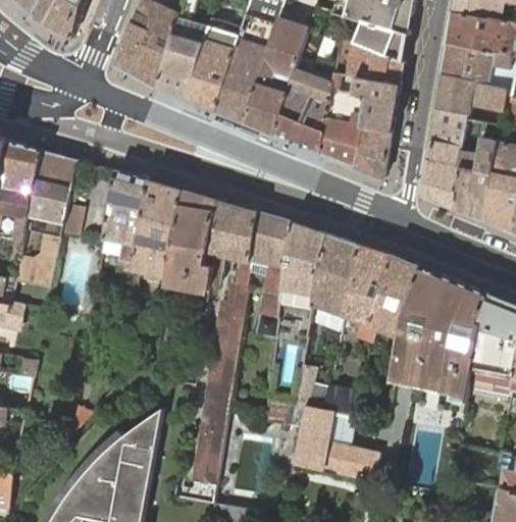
[(10,0),(29,15),(38,0),(10,0)]
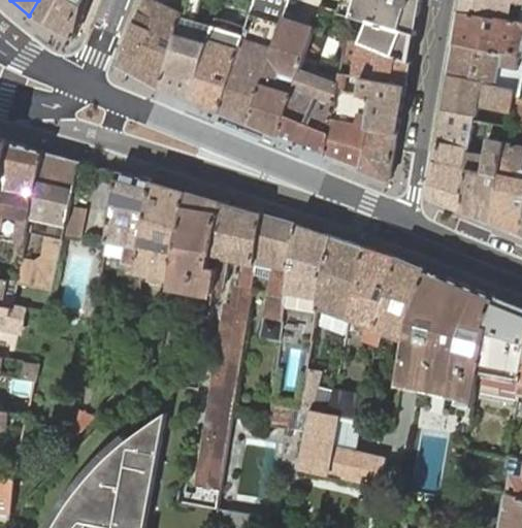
[(38,0),(29,15),(69,38),(85,0),(38,0)]
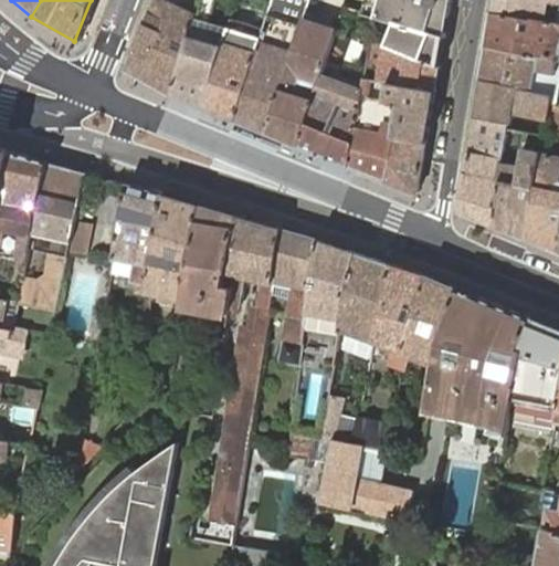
[(149,0),(122,69),(168,95),(186,35),(191,13),(162,0),(149,0)]
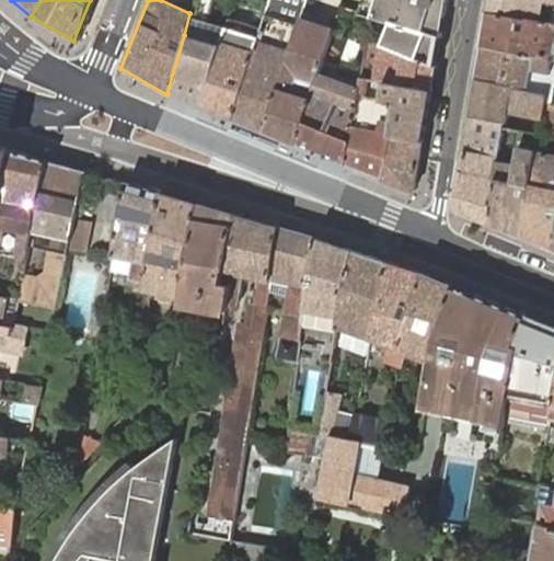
[(166,94),(197,106),(216,44),(195,37),(200,22),(206,0),(193,0),(189,13),(184,35),(166,94)]
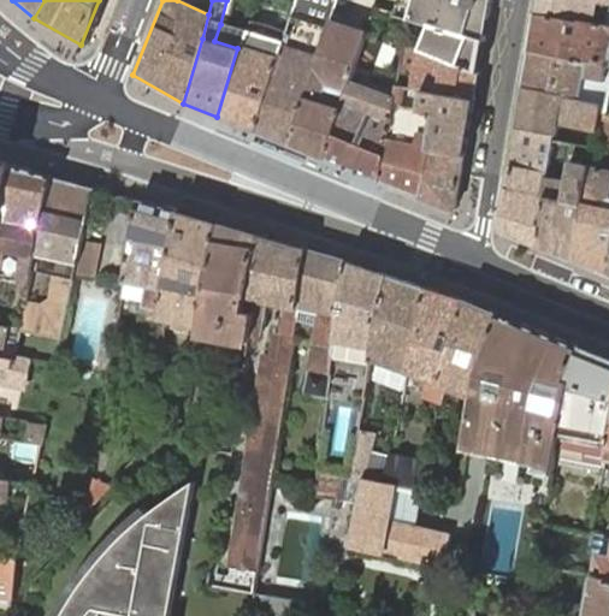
[(291,0),(288,13),(282,31),(281,35),(284,36),(282,43),(278,43),(252,131),(287,146),(314,54),(324,24),(325,21),(331,0),(291,0)]
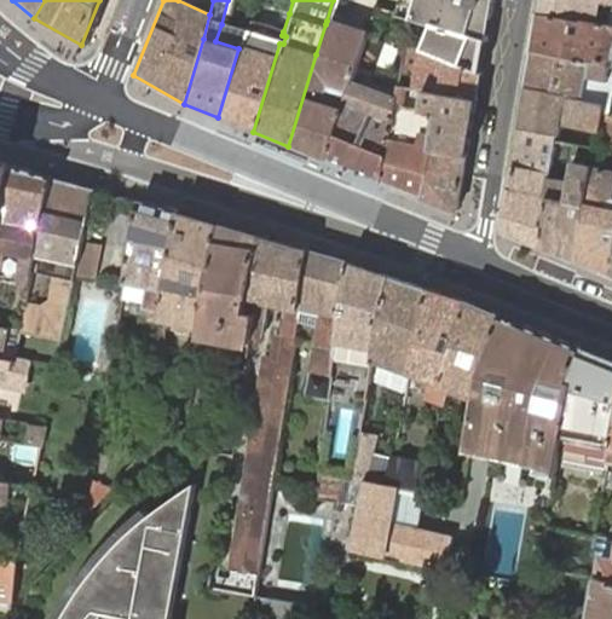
[(486,15),(489,0),(400,0),(397,15),(427,24),(427,22),(483,39),(486,15)]
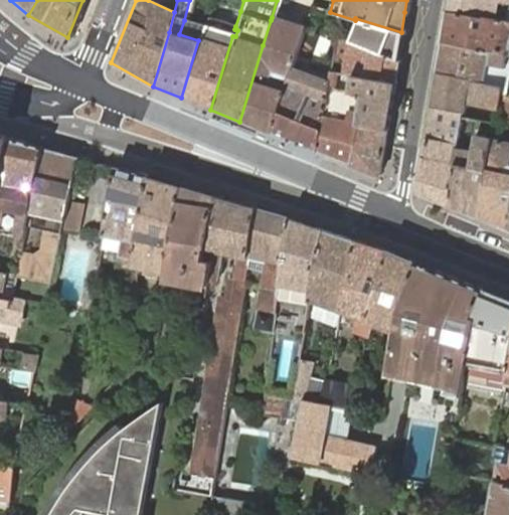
[(508,0),(445,0),(444,11),(481,18),(482,16),(491,19),(508,21),(508,0)]
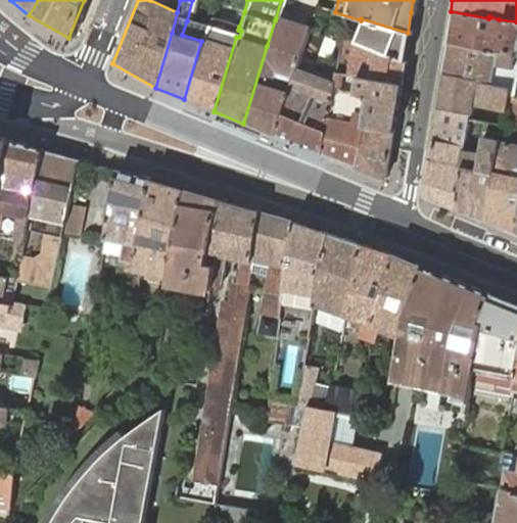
[(516,30),(516,21),(499,19),(489,16),(488,18),(451,11),(445,43),(512,55),(516,56),(516,52),(516,49),(514,49),(507,47),(510,29),(516,31),(516,30)]
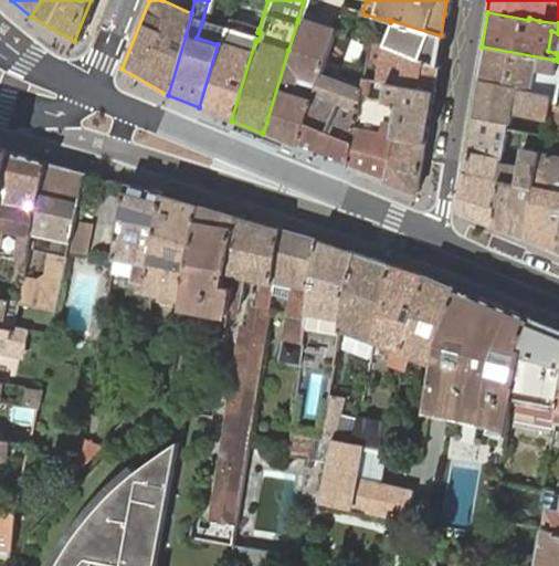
[(199,107),(231,121),(255,40),(259,40),(261,33),(257,32),(259,29),(251,24),(242,22),(233,20),(225,19),(222,28),(218,44),(199,107)]
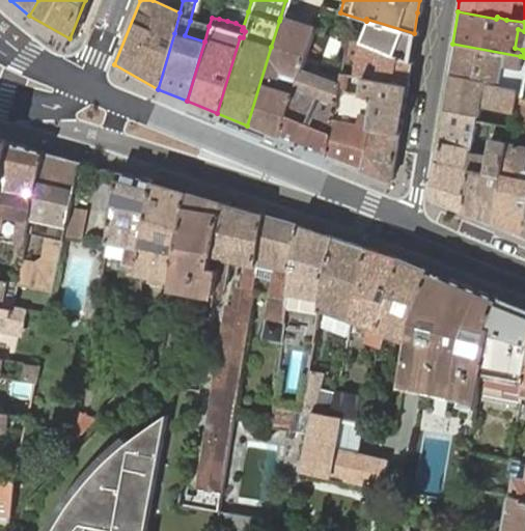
[(297,71),(310,27),(280,18),(279,21),(271,47),(247,126),(276,137),(297,71)]
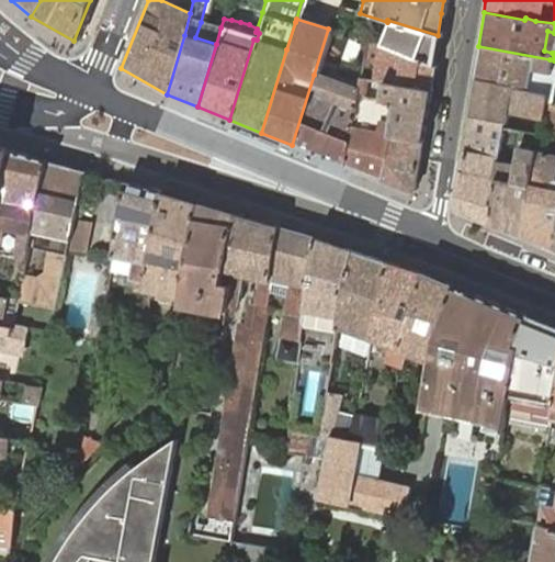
[(431,66),(438,35),(387,20),(387,22),(378,44),(431,66)]
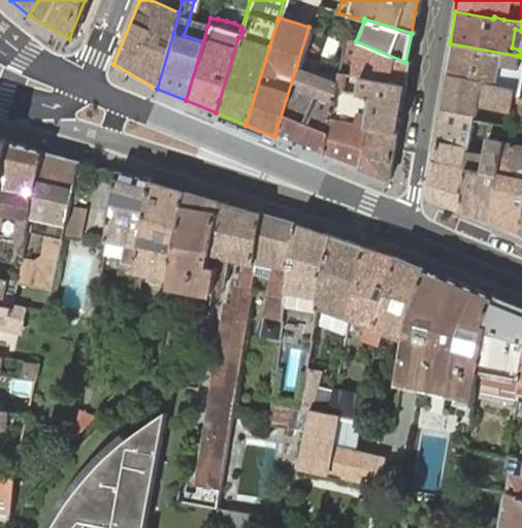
[(184,35),(203,41),(207,26),(189,21),(184,35)]
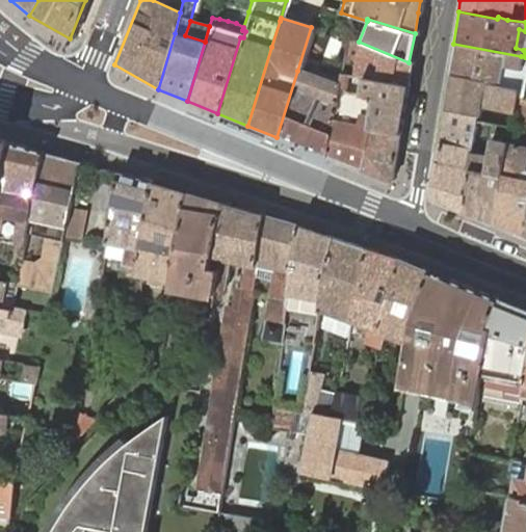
[(405,86),(409,62),(359,42),(357,42),(351,76),(362,79),(405,86)]
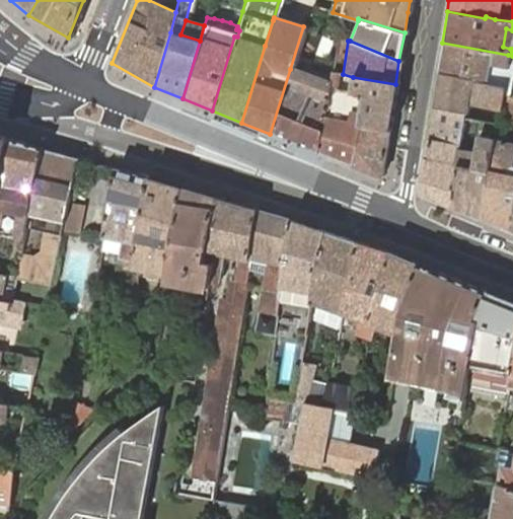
[(512,96),(506,96),(511,69),(506,68),(508,55),(442,43),(436,74),(470,81),(484,83),(502,87),(497,112),(496,117),(500,121),(512,124),(512,96)]
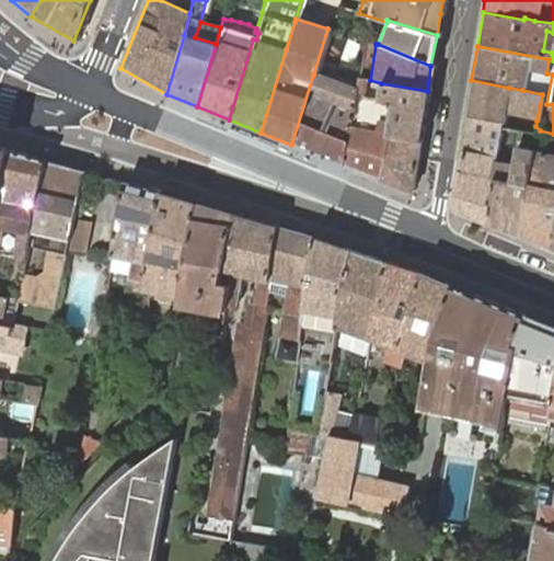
[(342,165),(355,90),(313,75),(291,145),(342,165)]
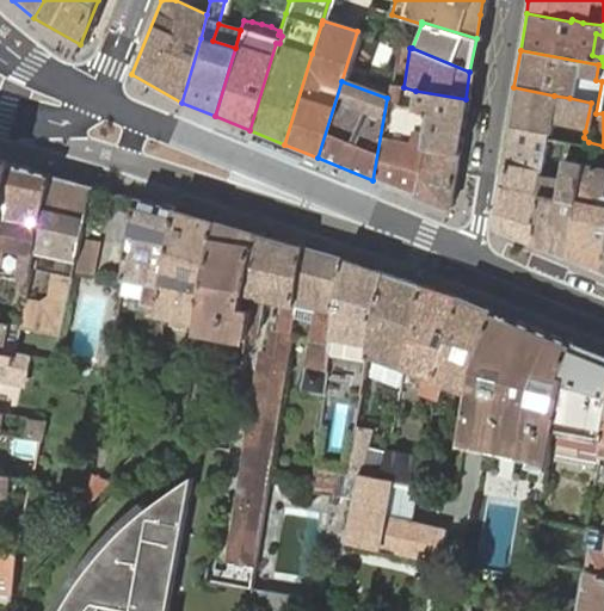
[(415,91),(404,87),(389,85),(387,98),(373,180),(412,196),(420,146),(426,112),(413,110),(415,91)]
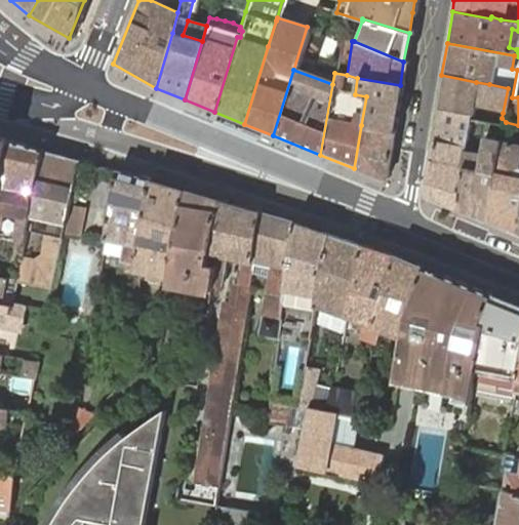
[(486,109),(503,113),(508,88),(489,84),(476,82),(441,75),(435,109),(468,115),(470,115),(472,101),(487,105),(486,109)]
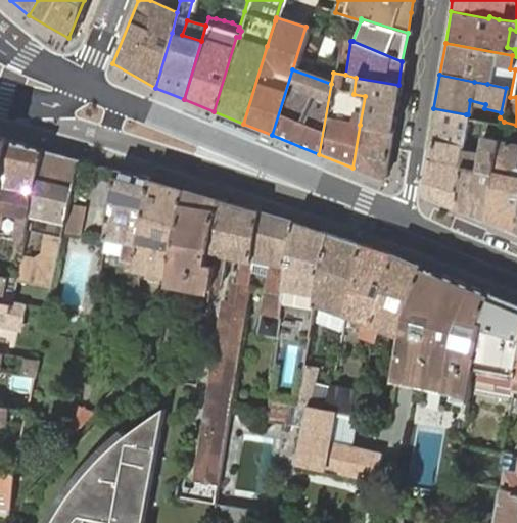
[(390,131),(398,85),(356,78),(354,94),(365,96),(360,125),(390,131)]
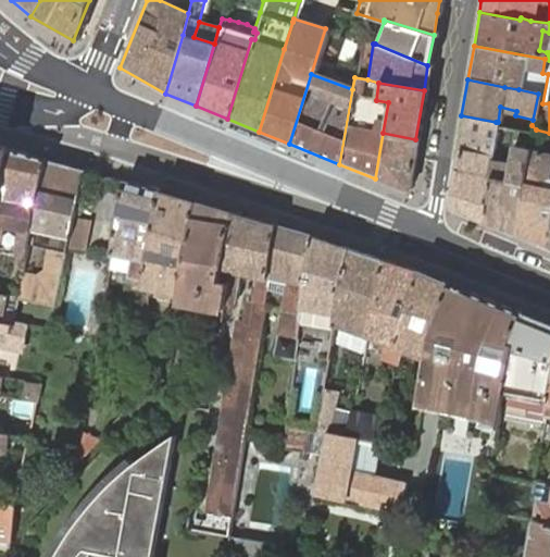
[(447,208),(480,222),(488,178),(485,177),(488,163),(489,155),(495,127),(496,122),(461,115),(455,149),(446,206),(447,208)]
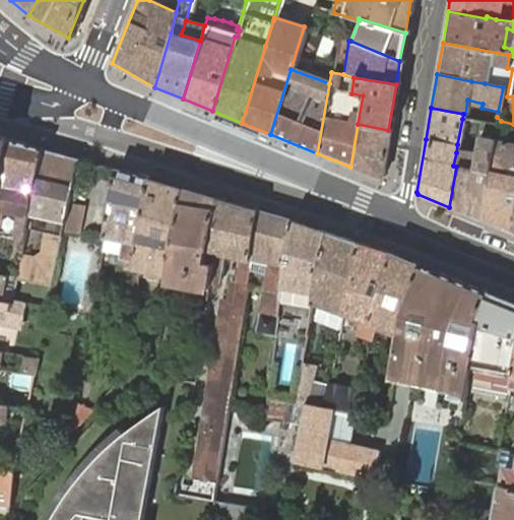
[(380,176),(388,130),(358,124),(350,167),(377,178),(380,176)]
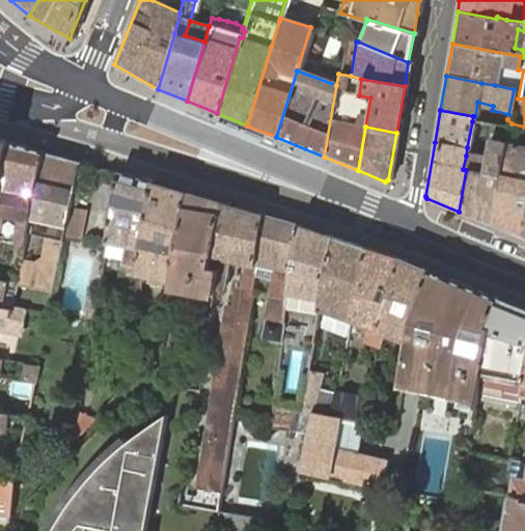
[(459,212),(489,223),(500,162),(503,143),(503,142),(496,141),(487,139),(484,159),(480,158),(476,157),(466,156),(463,169),(466,170),(459,212)]
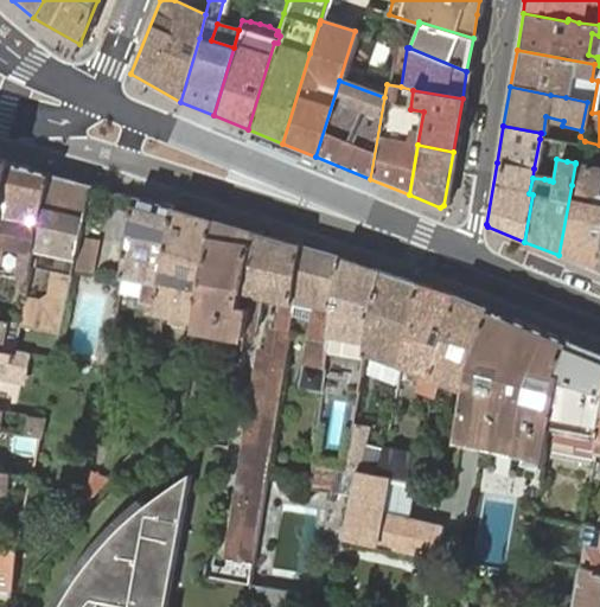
[(0,274),(24,280),(30,249),(45,173),(6,161),(0,189),(0,274)]
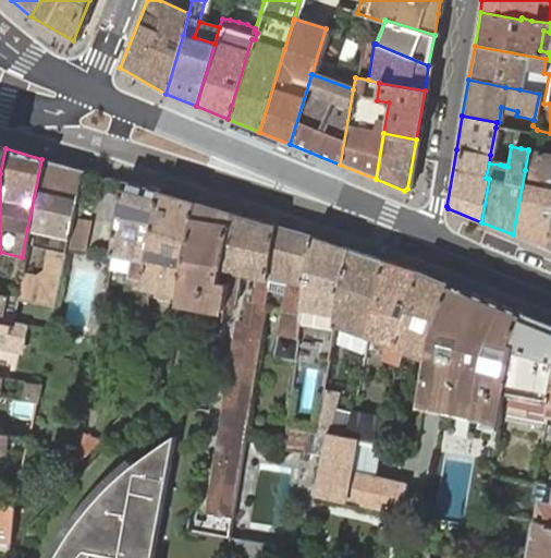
[(550,220),(550,176),(547,174),(550,156),(528,150),(525,170),(513,234),(546,249),(550,220)]
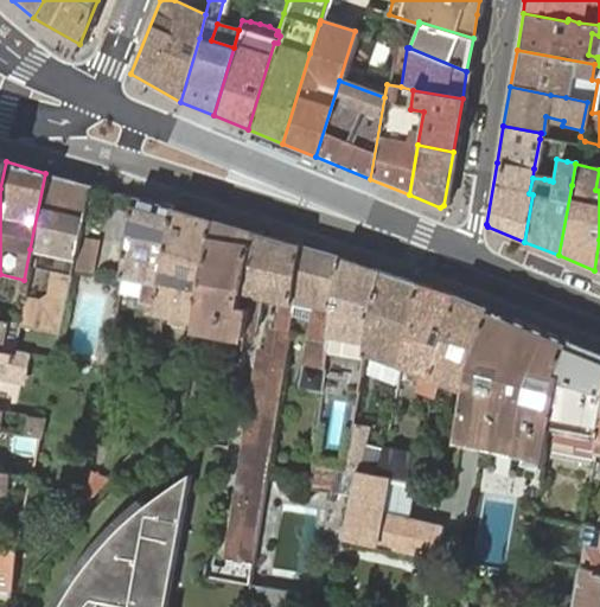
[(87,185),(45,173),(30,249),(51,255),(43,294),(34,300),(20,298),(16,324),(10,349),(51,357),(52,350),(56,333),(58,325),(61,308),(69,268),(71,260),(76,235),(87,185)]
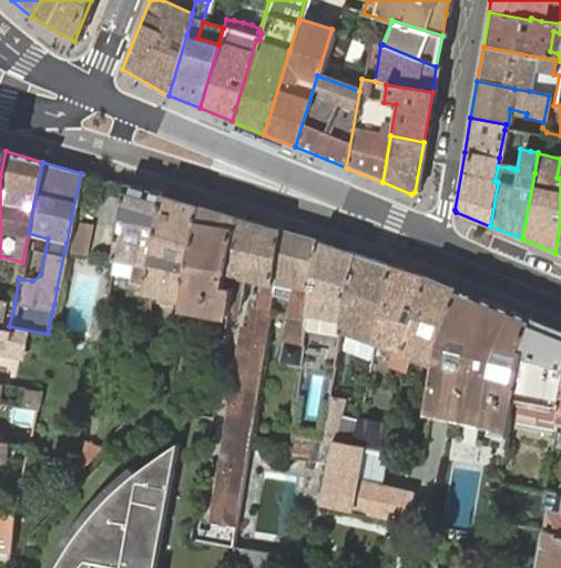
[(143,294),(160,195),(124,185),(111,259),(110,261),(106,279),(105,284),(143,294)]
